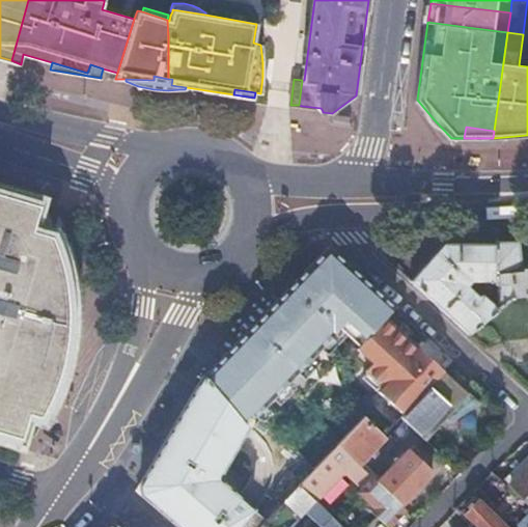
[(50,197),(0,183),(0,437),(27,445),(35,420),(44,423),(56,400),(67,366),(75,331),(75,296),(68,260),(56,227),(42,224),(50,197)]
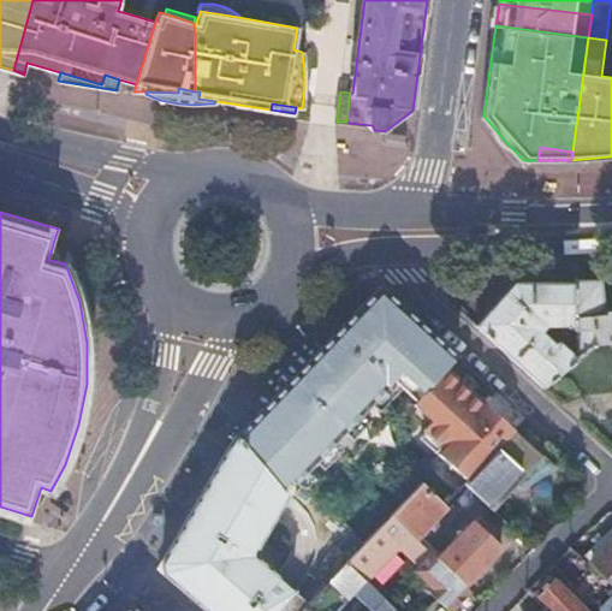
[(590,332),(592,345),(596,340),(611,338),(611,279),(598,282),(575,282),(575,325),(575,327),(577,331),(581,332),(590,332)]
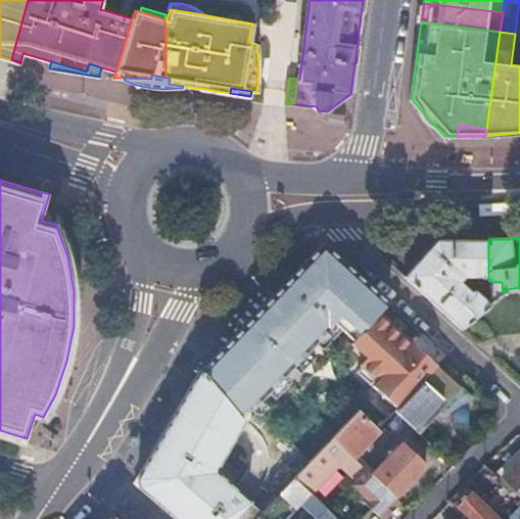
[(406,275),(462,326),(492,301),(476,290),(470,290),(460,280),(464,276),(488,276),(488,239),(438,239),(421,257),(406,275)]
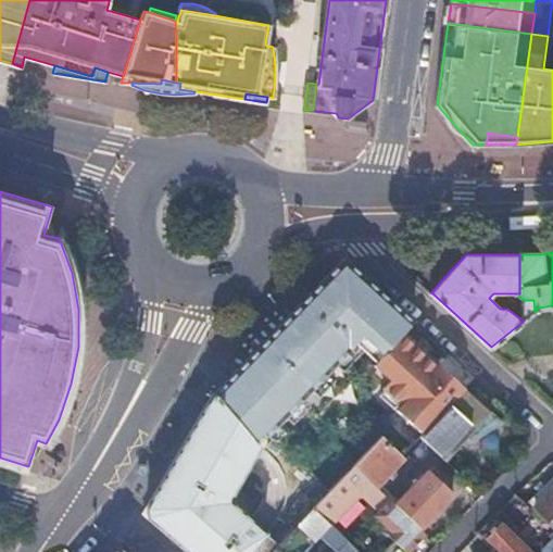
[(407,335),(417,325),(349,260),(334,274),(242,367),(216,393),(258,441),(266,434),(291,444),(292,447),(376,363),(397,383),(388,391),(390,393),(403,406),(406,409),(401,414),(427,439),(468,392),(430,356),(419,347),(407,335)]
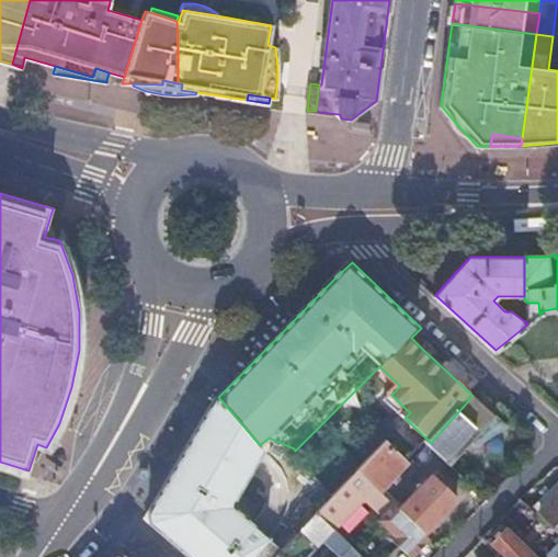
[(429,343),(423,350),(434,360),(440,354),(429,343)]
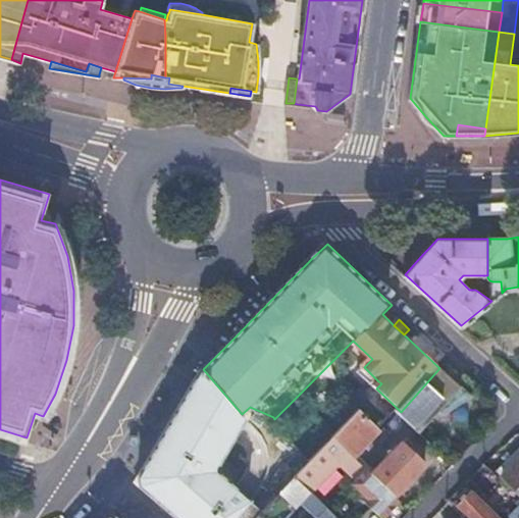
[(242,414),(203,369),(138,480),(182,517),(259,517),(262,515),(267,511),(220,470),(220,467),(246,416),(242,414)]
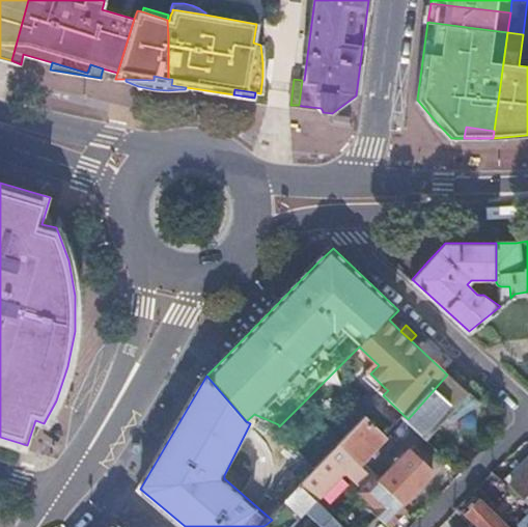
[(381,392),(385,388),(372,377),(368,381),(381,392)]
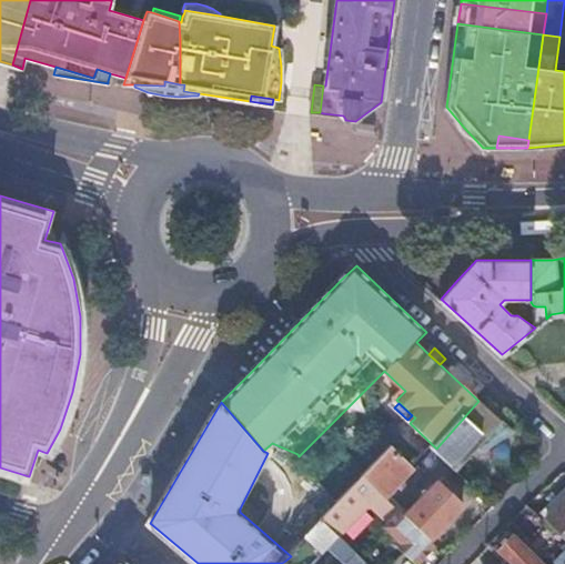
[(394,446),(365,477),(384,495),(390,499),(417,467),(394,446)]
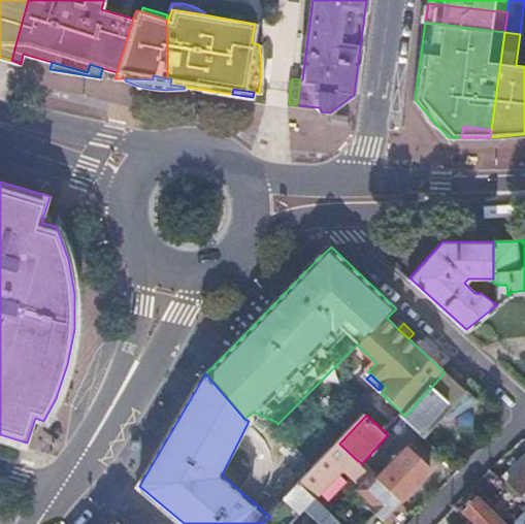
[(404,417),(388,434),(398,444),(415,427),(404,417)]
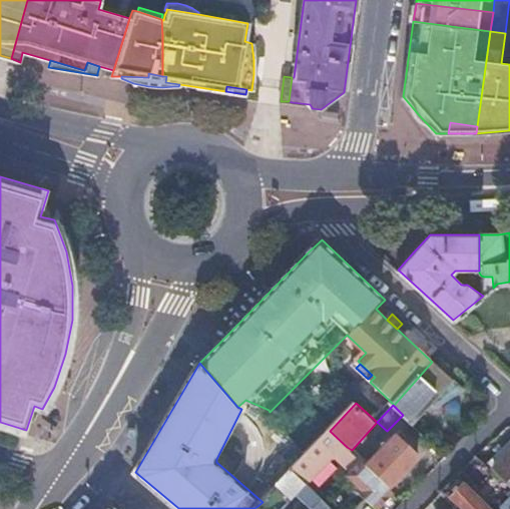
[(330,431),(310,453),(300,463),(293,470),(309,483),(310,484),(333,459),(340,459),(354,471),(363,461),(352,450),(347,447),(330,431)]
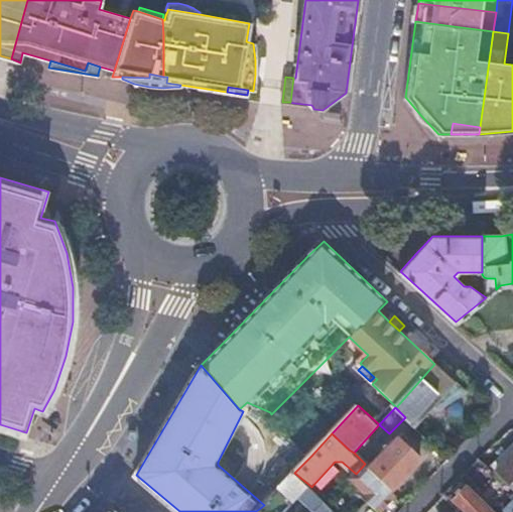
[(370,468),(394,489),(424,458),(400,436),(370,468)]
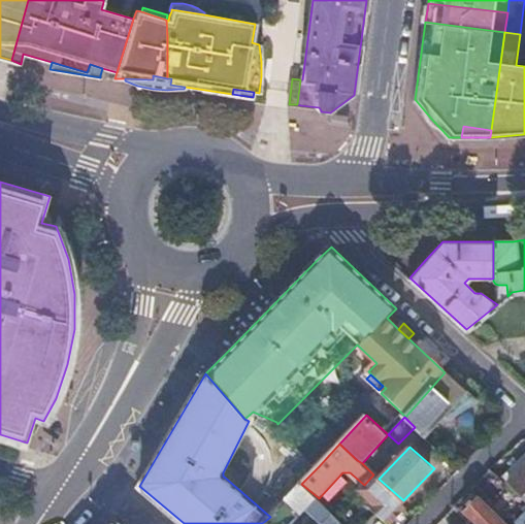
[(515,484),(495,466),(481,481),(499,499),(515,484)]
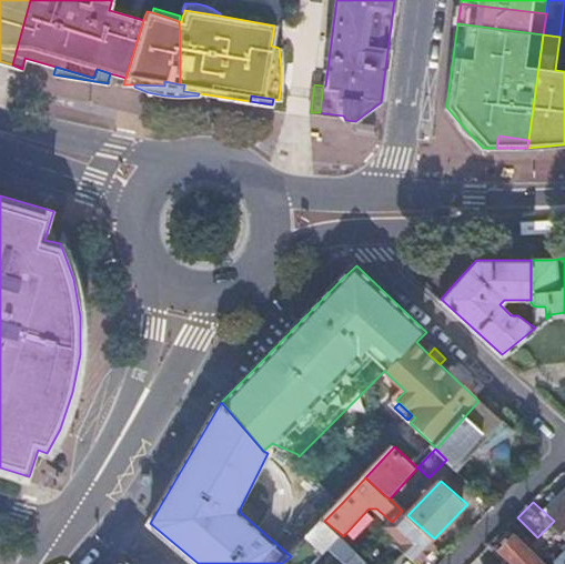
[(564,506),(554,517),(564,529),(564,506)]
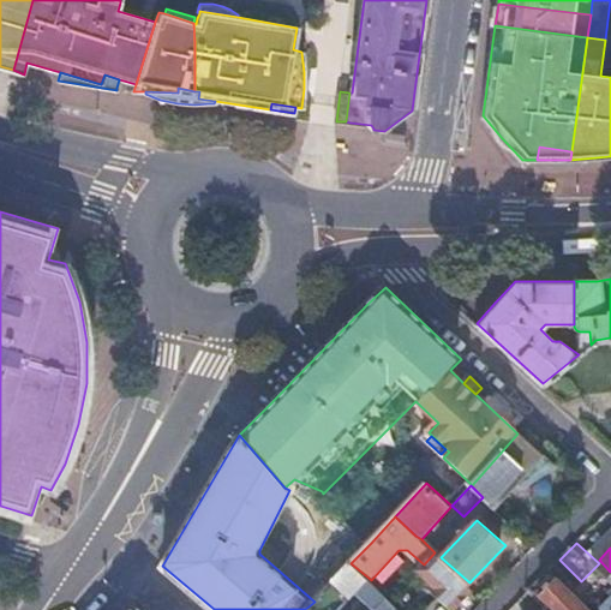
[(435,552),(424,564),(418,570),(437,588),(433,592),(445,603),(453,609),(456,609),(477,590),(469,582),(441,557),(435,552)]
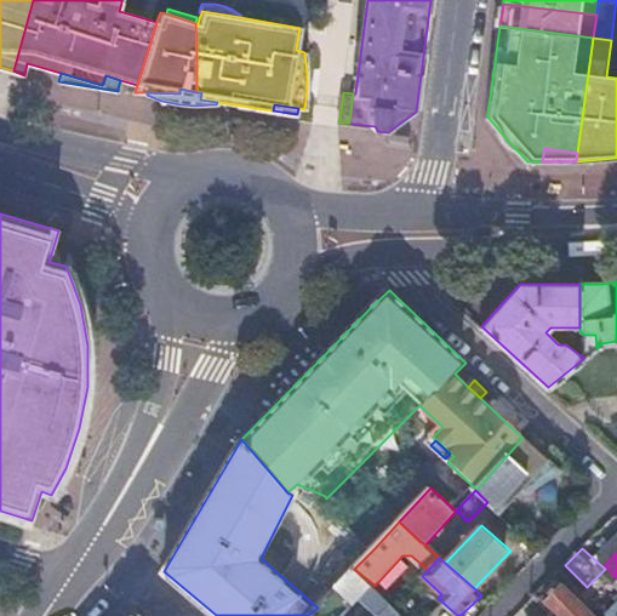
[(344,615),(373,585),(354,569),(319,605),(318,608),(312,612),(315,615),(344,615)]
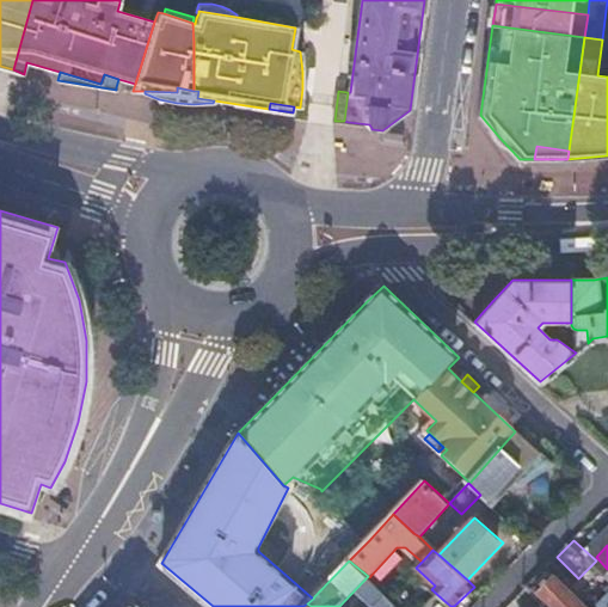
[(542,592),(557,606),(594,606),(559,575),(542,592)]
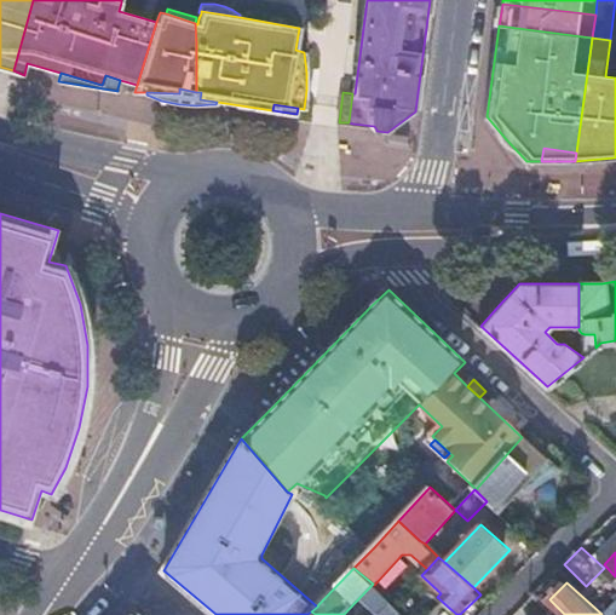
[(406,614),(393,604),(385,614),(406,614)]
